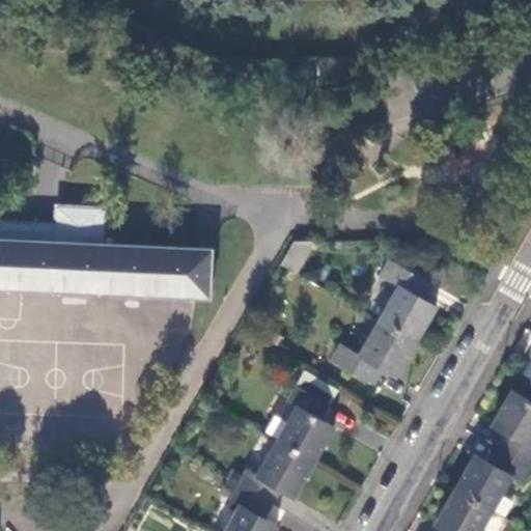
[(354,88),(354,58),(317,59),(317,89),(354,88)]
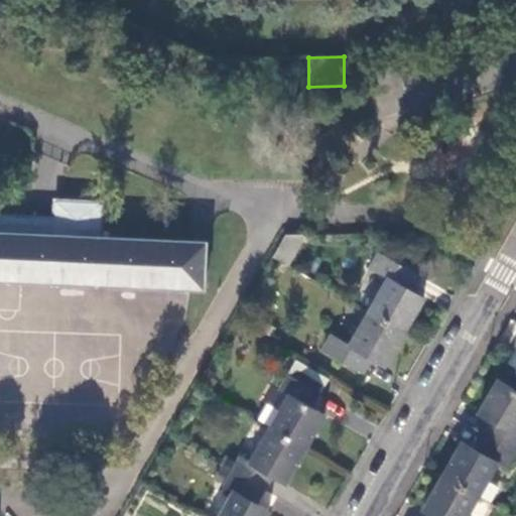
[(0,280),(205,290),(207,242),(204,242),(204,243),(100,238),(102,204),(55,201),(54,218),(0,216),(0,280)]
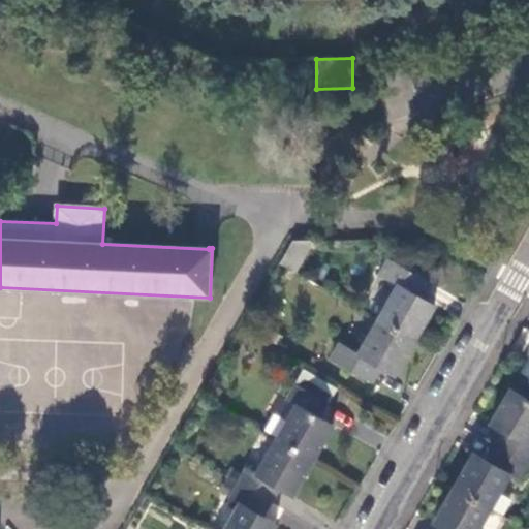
[(331,359),(372,382),(380,368),(394,376),(435,305),(422,298),(430,283),(387,259),(379,275),(399,285),(360,354),(340,343),(331,359)]
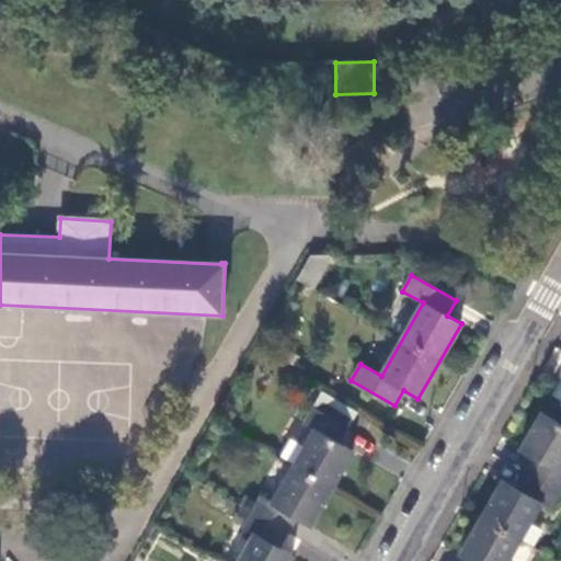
[(323,390),(312,408),(346,428),(357,411),(323,390)]
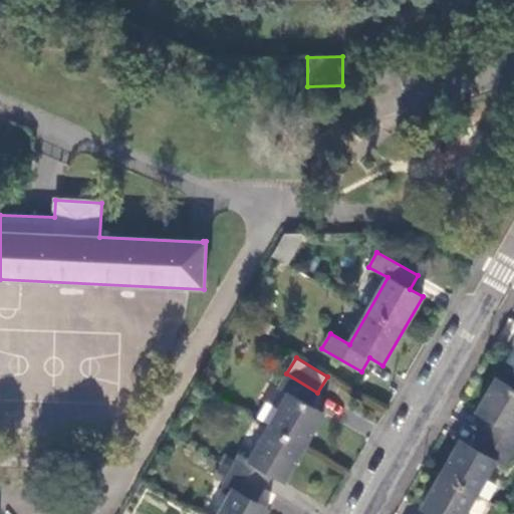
[(317,393),(286,373),(277,389),(287,395),(269,428),(250,461),(240,455),(223,485),(232,490),(218,513),(266,513),(269,509),(255,501),(271,475),(283,482),(323,414),(310,407),(317,393)]
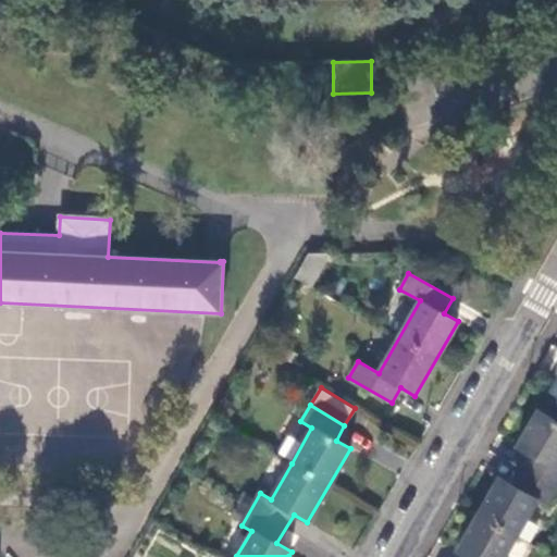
[(504,556),(536,502),(546,507),(556,489),(556,471),(554,470),(556,465),(556,423),(539,412),(517,449),(530,457),(512,487),(499,479),(457,553),(463,556),(504,556)]
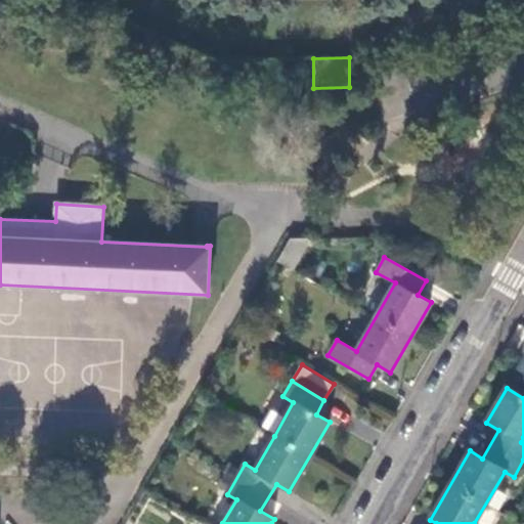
[(293,402),(282,396),(277,393),(258,427),(274,436),(293,402)]
